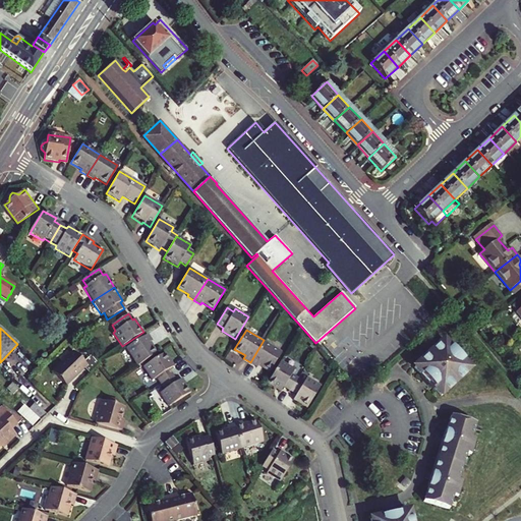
[(125,348),(136,365),(157,353),(150,342),(152,341),(148,334),(125,348)]
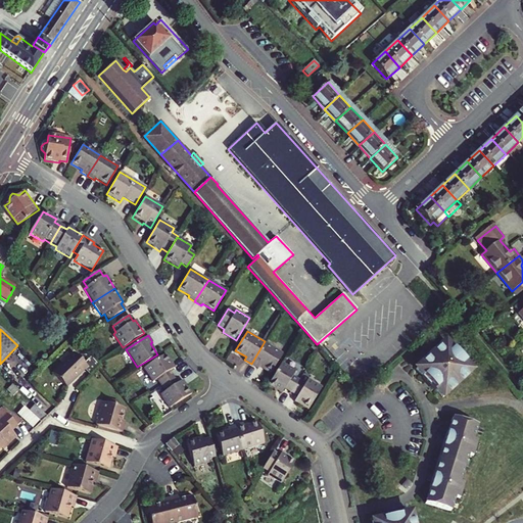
[(282,352),(265,341),(251,364),(257,368),(259,365),(271,372),(282,352)]
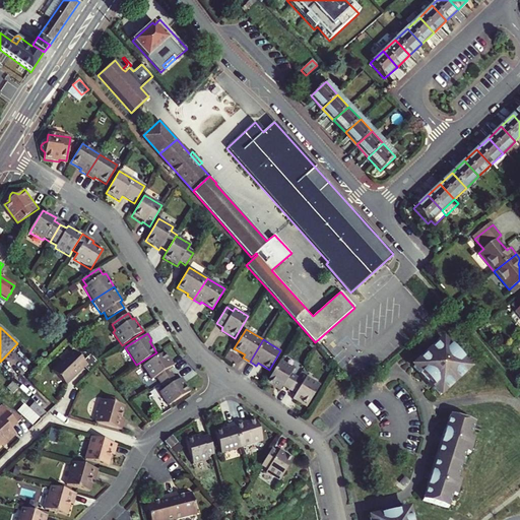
[(432,390),(434,389),(441,397),(469,371),(462,363),(463,363),(451,348),(450,349),(443,342),(414,368),(420,376),(419,377),(432,390)]
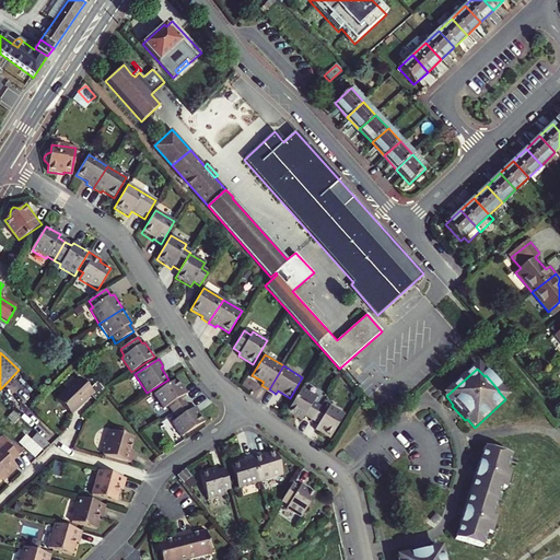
[(104,389),(97,381),(90,388),(79,377),(56,398),(70,413),(89,395),(95,403),(106,392),(104,389)]
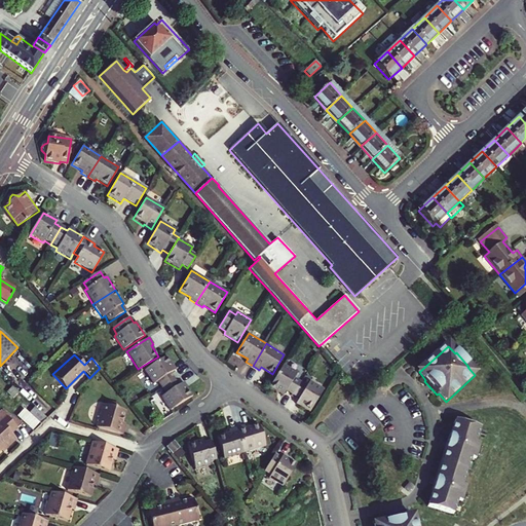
[(176,378),(172,372),(176,369),(167,355),(145,370),(153,383),(157,381),(161,387),(176,378)]
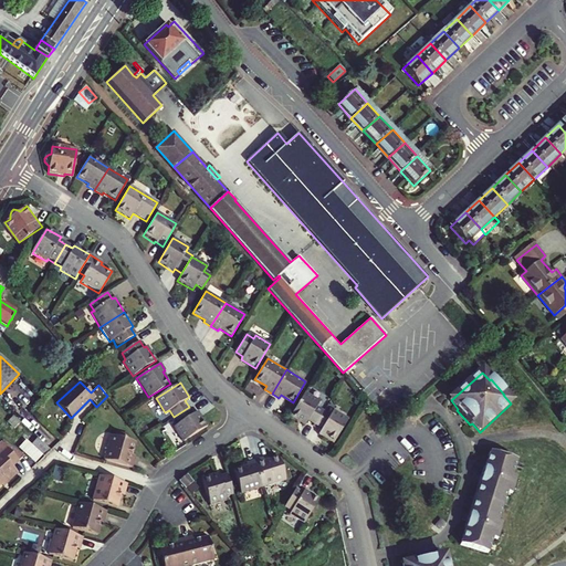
[(315,423),(324,410),(316,406),(320,400),(305,391),(290,416),(305,425),(308,419),(315,423)]
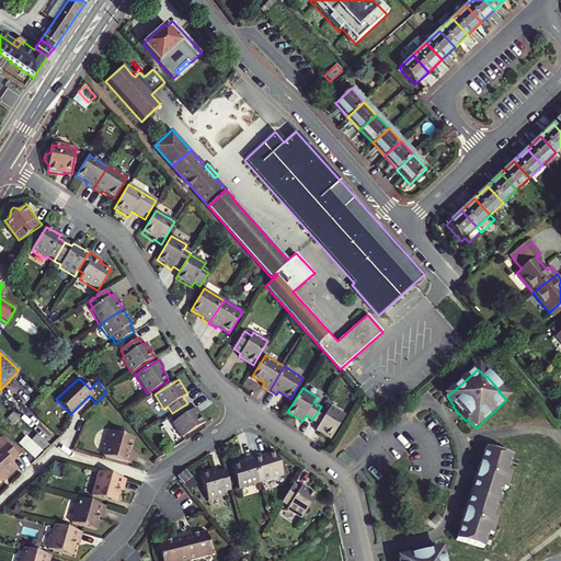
[(196,408),(192,411),(187,403),(172,413),(176,420),(172,423),(182,437),(205,422),(196,408)]
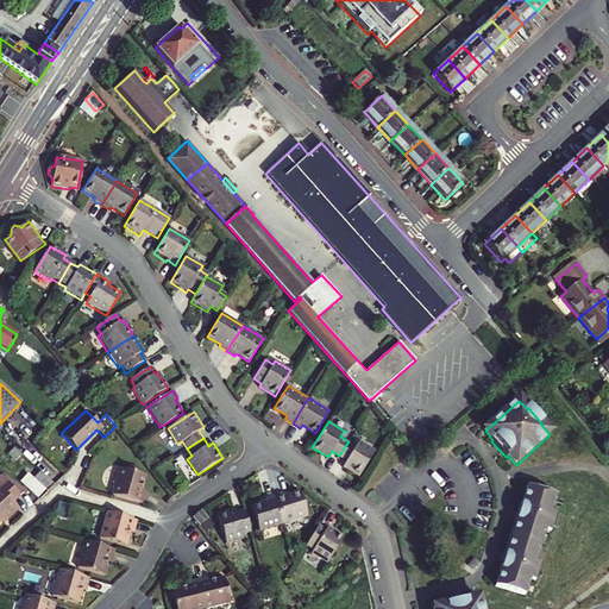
[(376,450),(359,440),(356,445),(349,441),(339,456),(347,460),(344,466),(360,476),(376,450)]
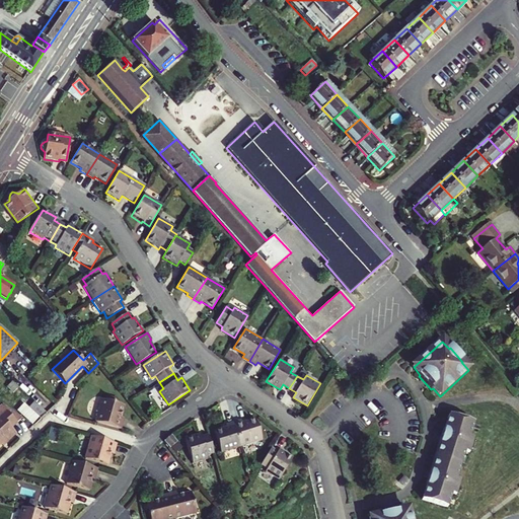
[(18,387),(12,381),(6,387),(12,393),(18,387)]
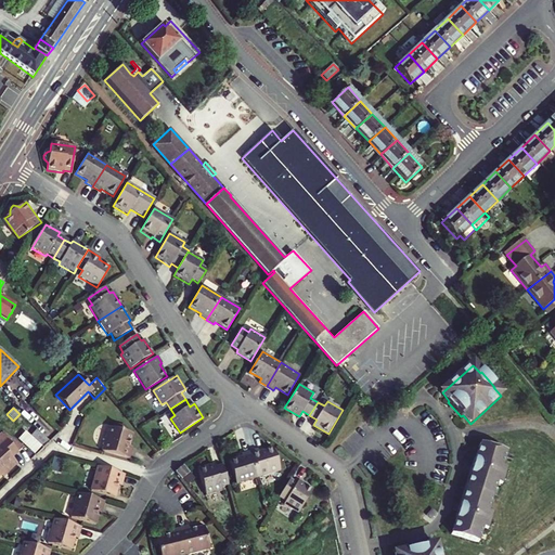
[(50,441),(37,428),(31,435),(42,444),(44,447),(50,441)]
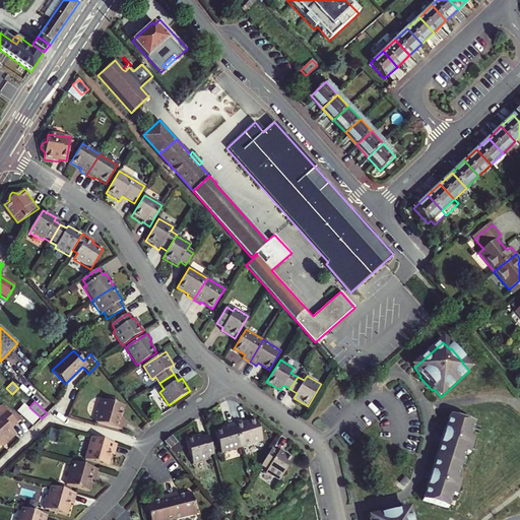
[(103,404),(95,427),(121,434),(124,427),(121,426),(122,423),(125,411),(118,408),(115,408),(117,404),(109,401),(107,405),(103,404)]
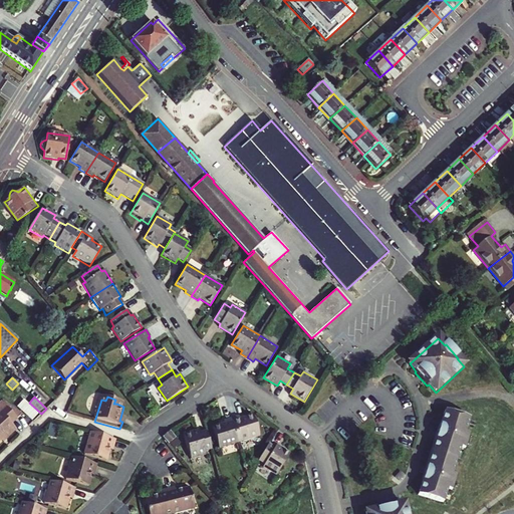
[(3,399),(1,401),(16,417),(22,412),(15,408),(3,399)]
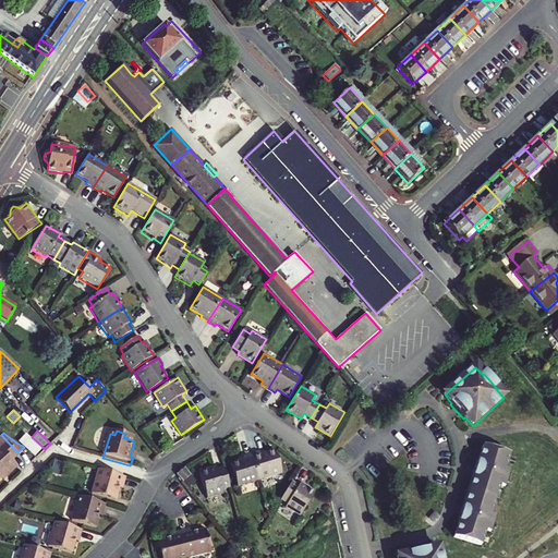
[(26,433),(16,443),(24,447),(34,456),(43,447),(32,437),(26,433)]
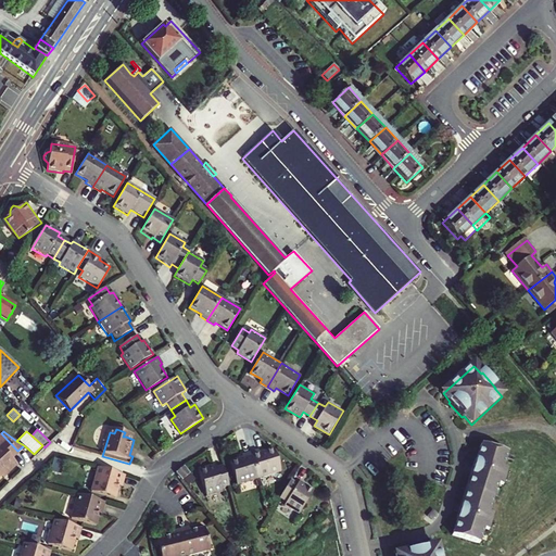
[(17,452),(17,451),(1,433),(0,433),(0,475),(1,475),(8,468),(10,470),(17,463),(12,457),(17,452)]
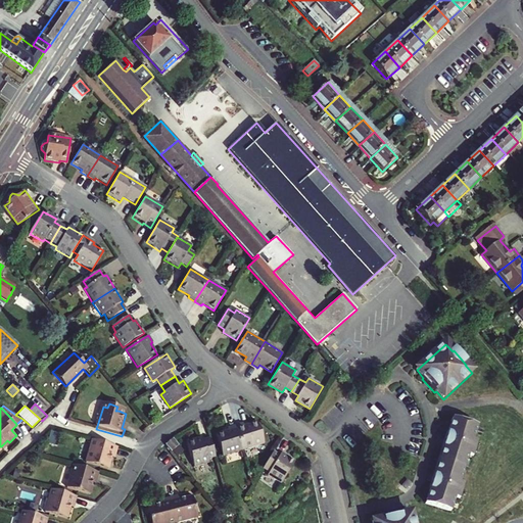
[(453,419),(448,433),(447,432),(438,461),(429,489),(430,489),(426,504),(452,512),(456,498),(461,500),(466,484),(461,483),(465,470),(469,457),(474,458),(479,442),(474,441),(478,427),(453,419)]
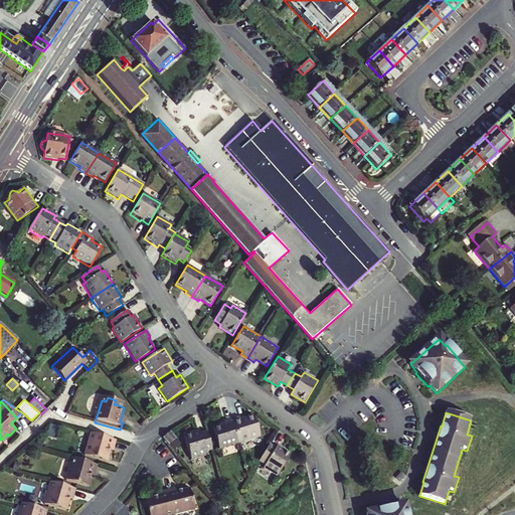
[(251,413),(239,416),(238,414),(231,416),(238,441),(259,435),(251,413)]
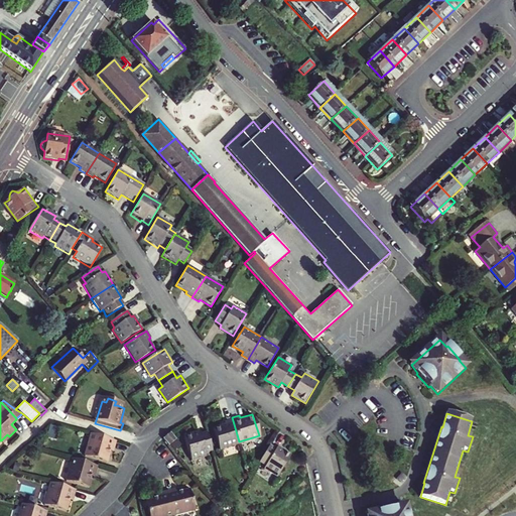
[(239,441),(232,417),(223,420),(224,422),(212,426),(219,448),(239,441)]
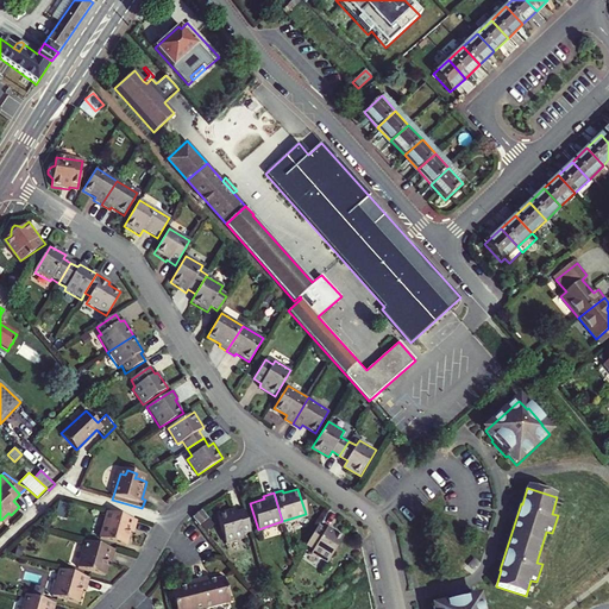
[(251,531),(243,506),(234,508),(236,512),(218,516),(226,542),(244,538),(243,533),(251,531)]
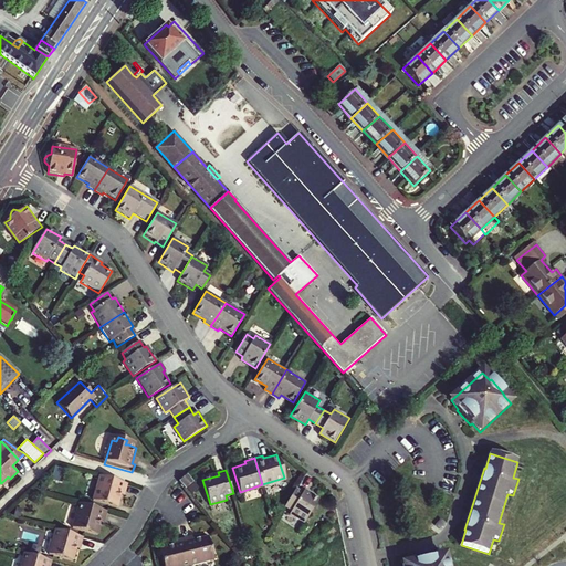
[(182,477),(178,480),(186,489),(194,481),(187,473),(182,477)]
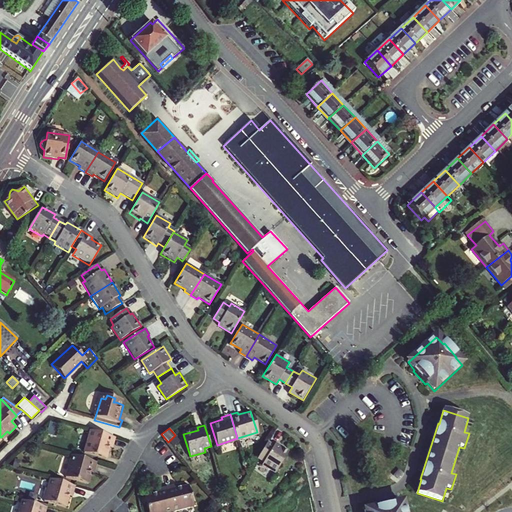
[(116,439),(91,431),(84,453),(106,460),(109,449),(110,446),(113,447),(116,439)]
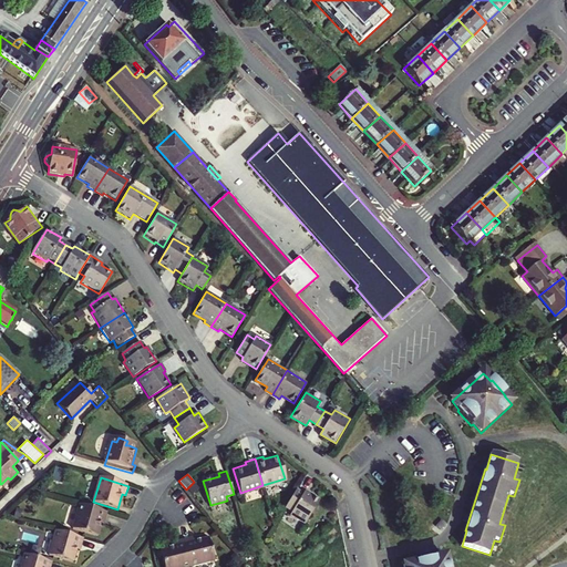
[(297,488),(286,506),(292,511),(290,514),(306,523),(320,500),(305,490),(303,493),(297,488)]
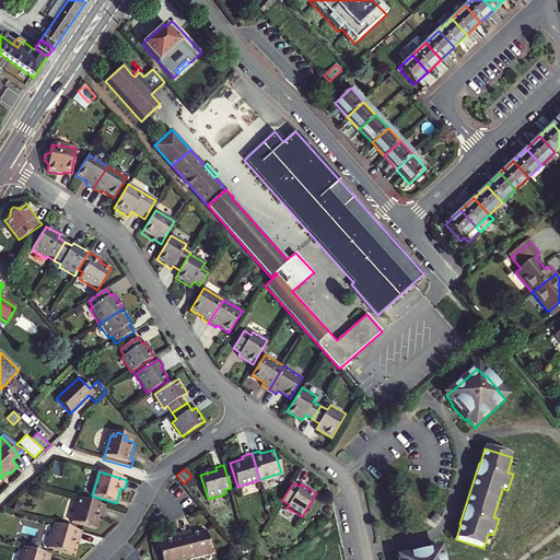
[(106,506),(79,498),(71,522),(94,529),(98,517),(100,514),(103,515),(106,506)]
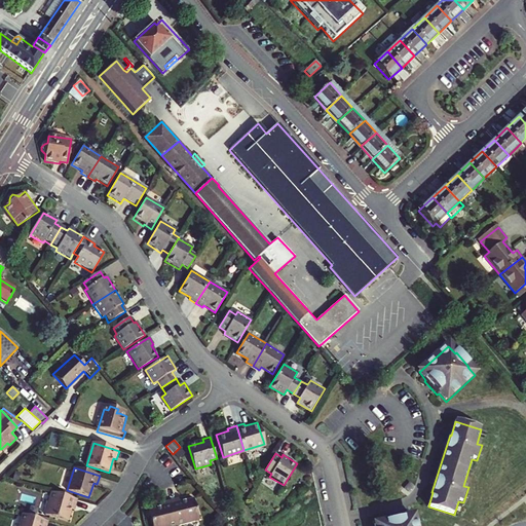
[(77,500),(51,492),(44,515),(66,522),(70,511),(71,506),(74,508),(77,500)]
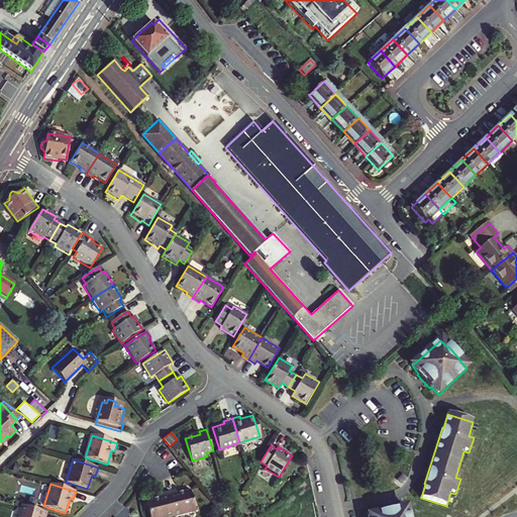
[(190,489),(179,491),(176,492),(175,489),(167,491),(174,516),(196,511),(190,489)]
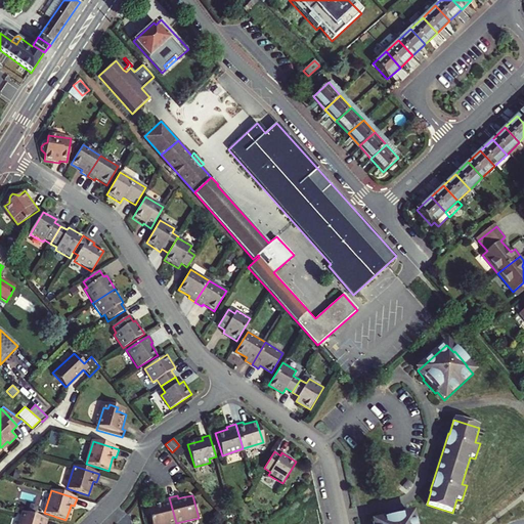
[(150,523),(173,523),(176,523),(169,497),(162,499),(163,503),(159,504),(147,507),(150,523)]
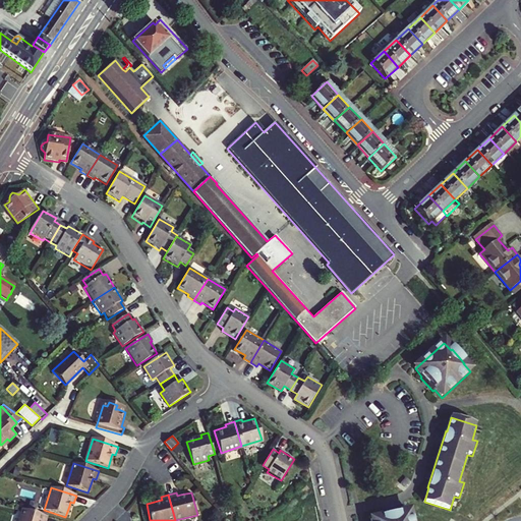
[(46,520),(47,517),(22,509),(17,520),(46,520)]
